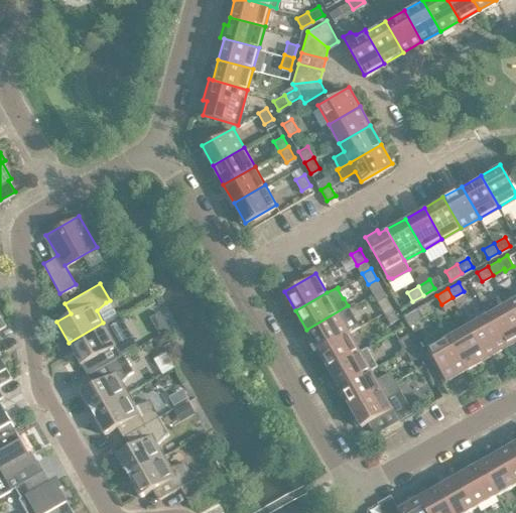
[(383,310),(392,305),(386,294),(377,300),(383,310)]
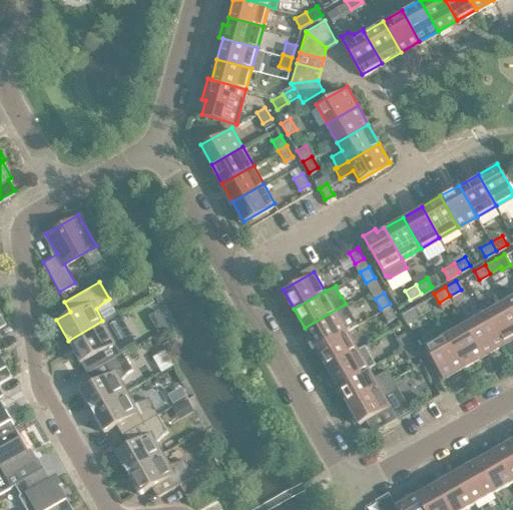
[(419,314),(430,308),(425,299),(414,305),(419,314)]
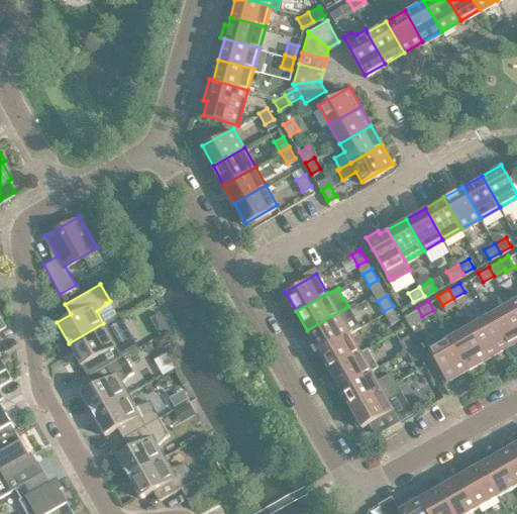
[(516,316),(509,302),(489,313),(507,345),(516,339),(516,316)]
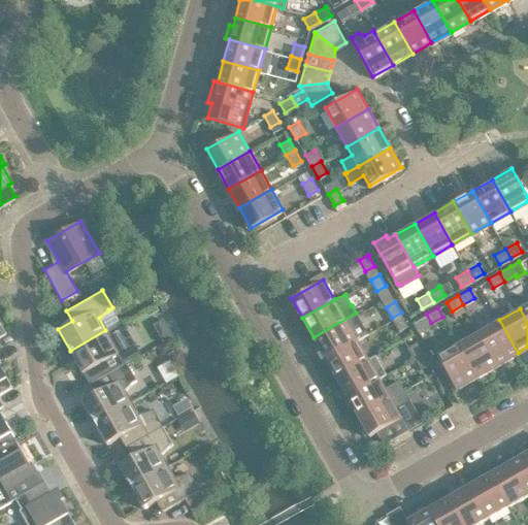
[(356,313),(314,337),(324,357),(356,338),(367,332),(356,313)]
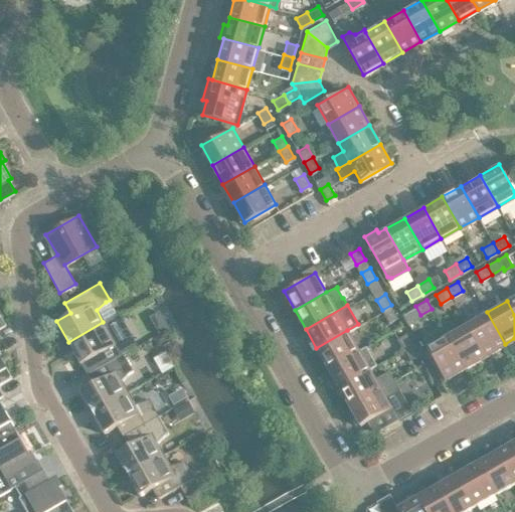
[(388,321),(397,316),(391,305),(382,310),(388,321)]
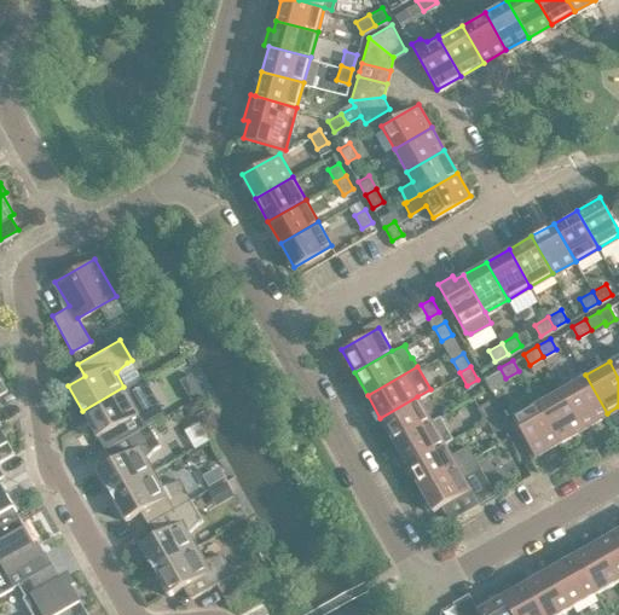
[(585,375),(561,389),(583,427),(607,413),(585,375)]
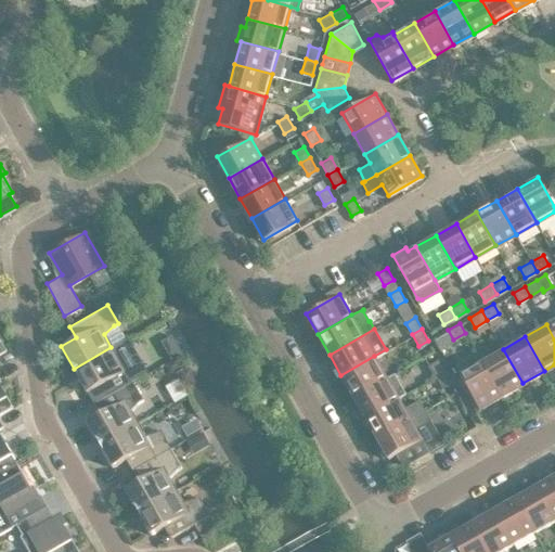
[(74,369),(87,392),(93,388),(99,398),(132,380),(133,380),(146,372),(127,338),(111,347),(74,369)]
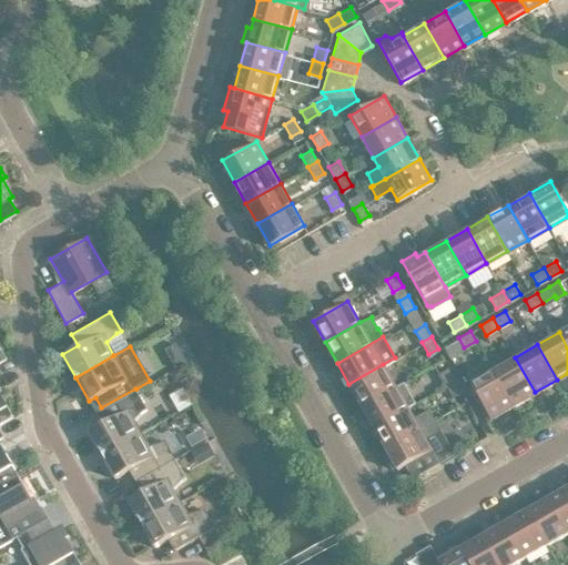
[(515,357),(493,370),(513,404),(535,392),(515,357)]
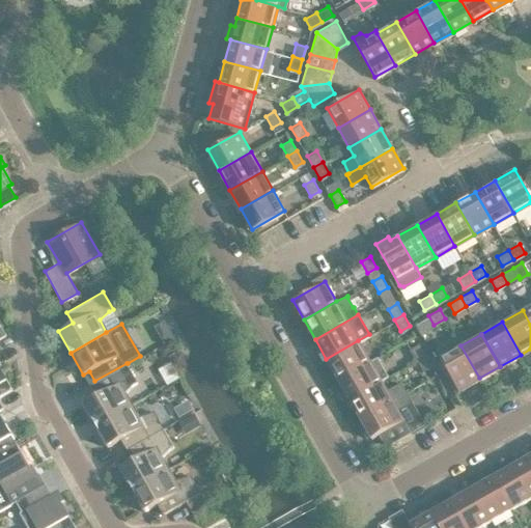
[(337,379),(369,360),(358,340),(326,359),(337,379)]
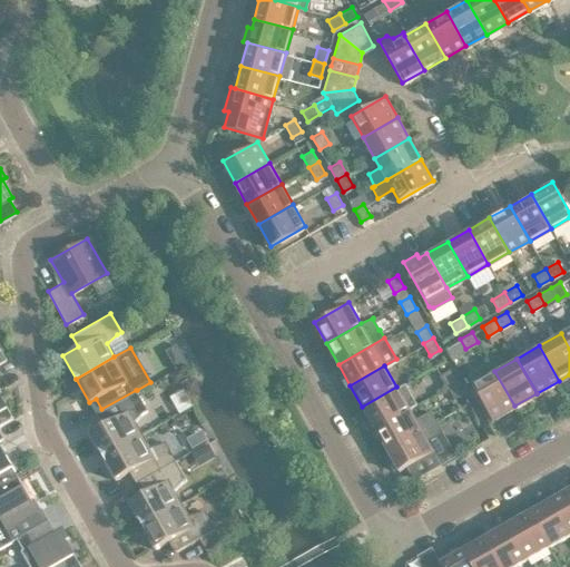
[(446,385),(457,380),(450,368),(440,373),(446,385)]
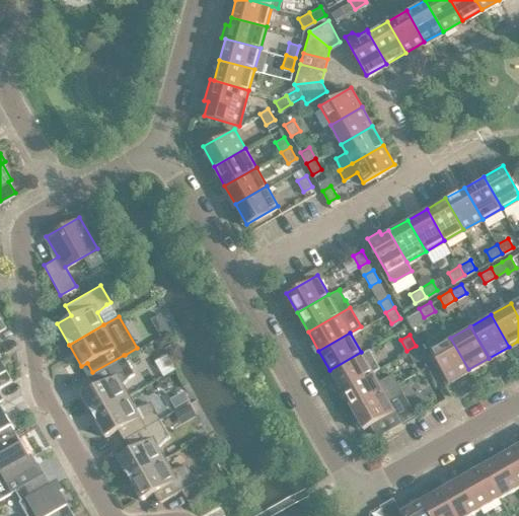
[(430,350),(427,352),(444,383),(448,381),(468,369),(450,338),(430,350)]
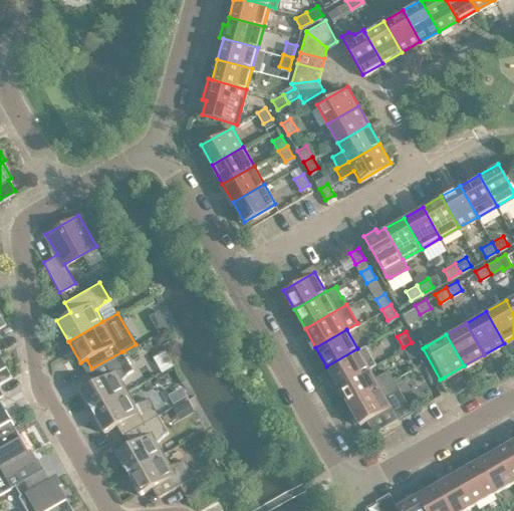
[(368,342),(357,348),(326,366),(337,385),(368,367),(362,357),(373,351),(368,342)]
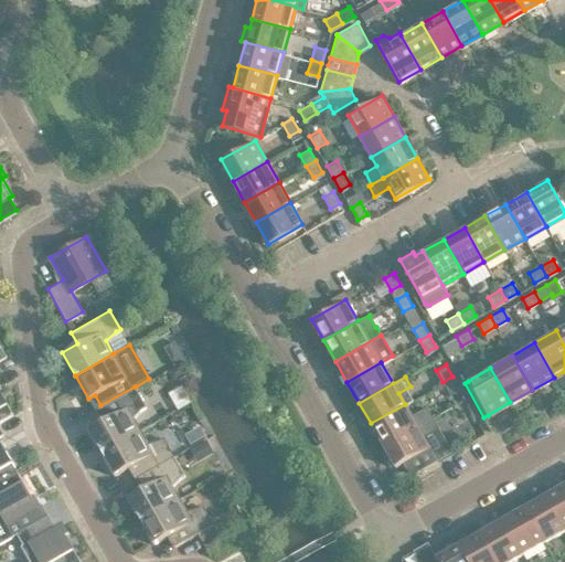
[(450,394),(459,389),(452,377),(443,382),(450,394)]
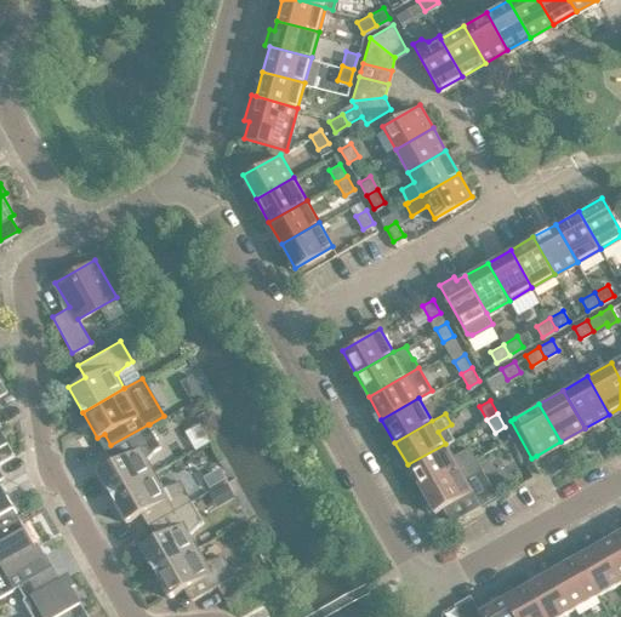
[(160,445),(149,424),(148,424),(110,445),(107,447),(113,461),(96,470),(110,495),(152,472),(144,457),(155,447),(160,445)]
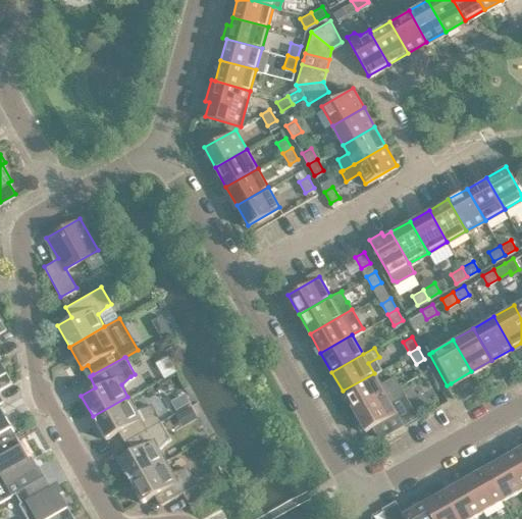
[(0,387),(11,381),(0,360),(0,387)]
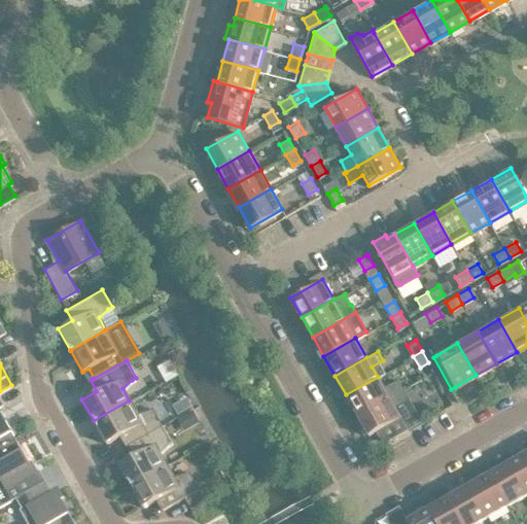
[(356,414),(389,395),(402,388),(397,379),(383,387),(378,377),(346,394),(356,414)]
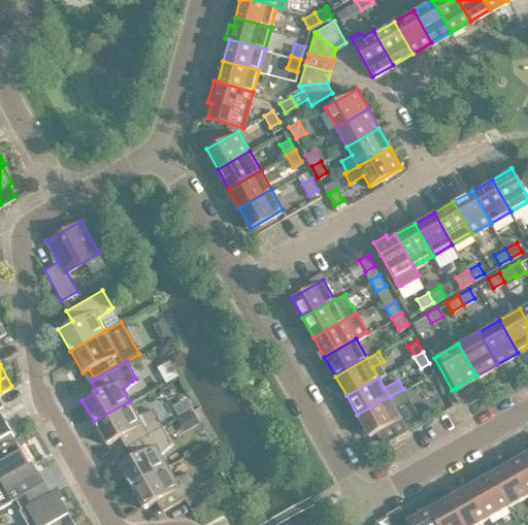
[(403,389),(390,396),(357,415),(368,435),(401,417),(395,406),(409,398),(403,389)]
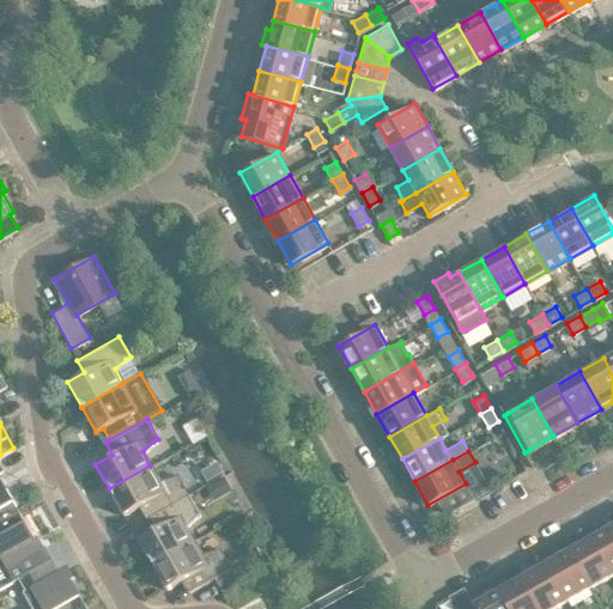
[(140,504),(147,516),(188,492),(177,472),(171,475),(158,479),(150,466),(109,488),(123,513),(140,504)]
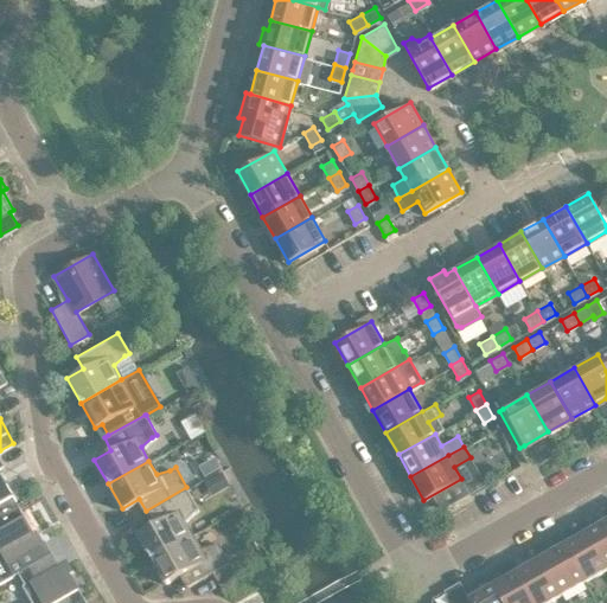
[(0,466),(1,466),(0,462),(0,514),(18,505),(0,473),(0,466)]
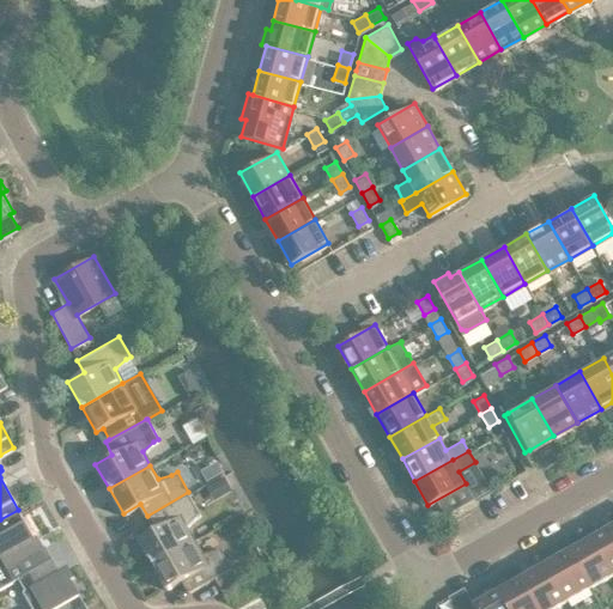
[(466,483),(441,498),(448,512),(473,498),(466,483)]
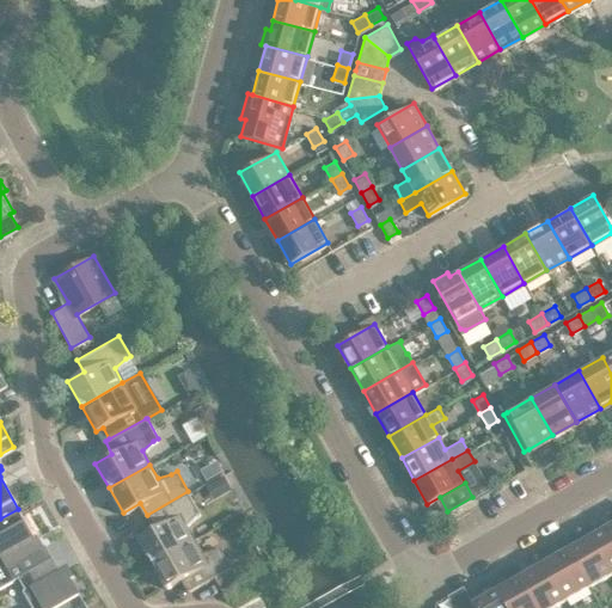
[(151,562),(193,538),(184,524),(195,515),(200,511),(188,491),(147,515),(153,527),(138,536),(151,562)]
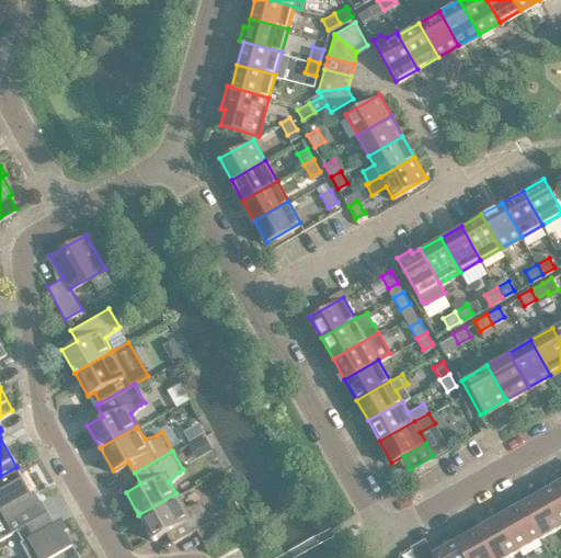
[(0,536),(11,530),(12,531),(15,528),(46,511),(39,499),(35,501),(16,467),(0,476),(0,536)]
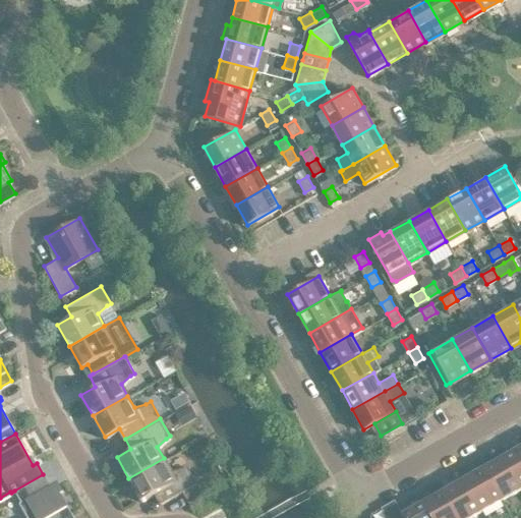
[(520,486),(520,445),(503,455),(520,486)]
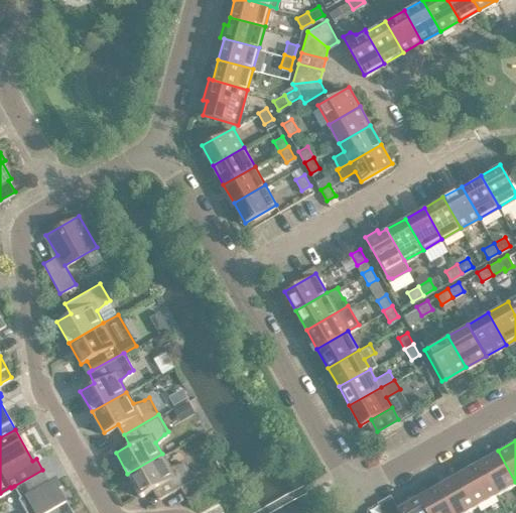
[(515,482),(498,451),(478,462),(496,494),(515,482)]
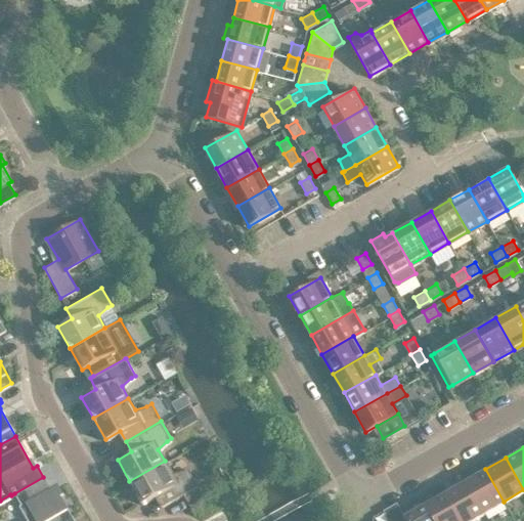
[(162,505),(198,484),(187,467),(183,470),(171,473),(165,461),(129,481),(141,503),(156,494),(162,505)]
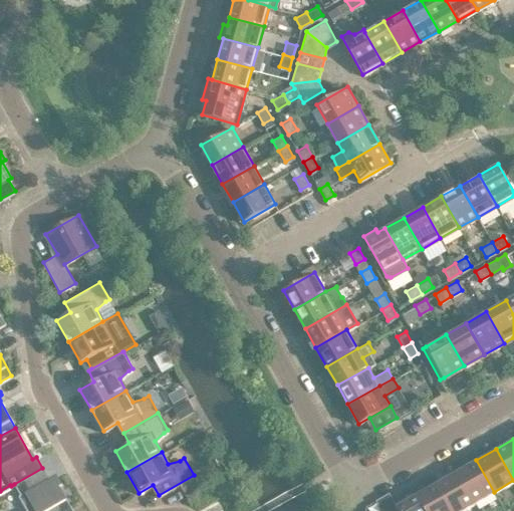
[(494,492),(476,460),(457,472),(474,503),(494,492)]
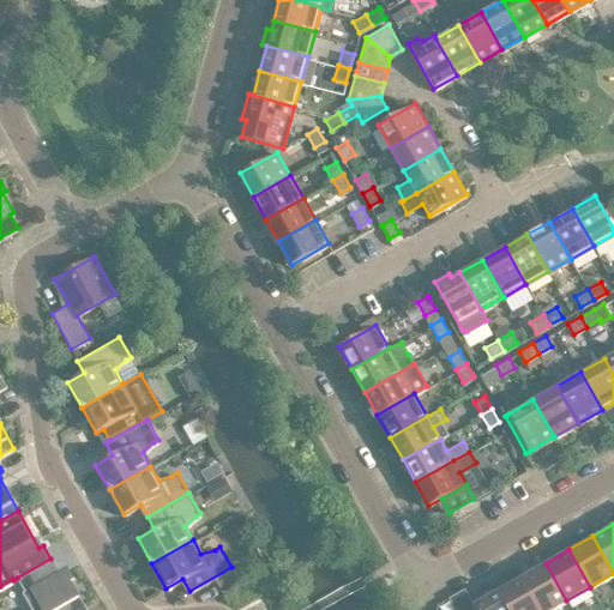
[(30,609),(28,609),(76,609),(85,605),(62,567),(56,569),(50,559),(17,578),(13,580),(30,609)]
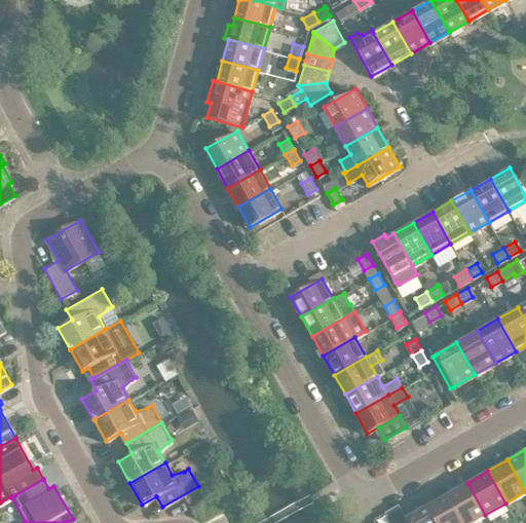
[(447,494),(462,522),(471,522),(485,515),(467,483),(447,494)]
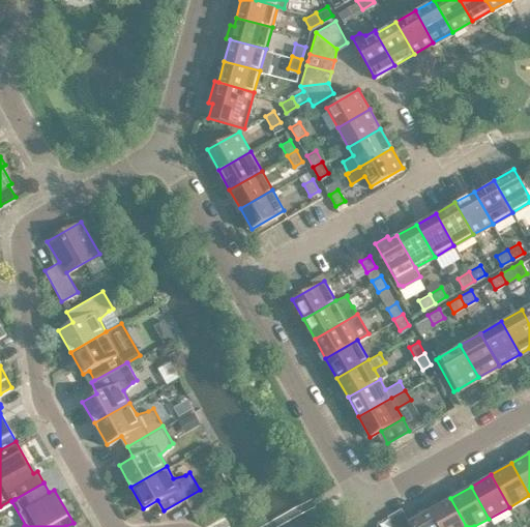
[(430,509),(439,526),(466,526),(450,498),(430,509)]
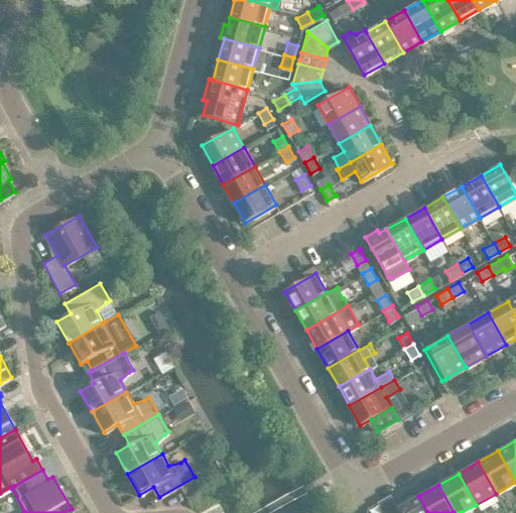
[(382,509),(395,501),(390,494),(377,501),(382,509)]
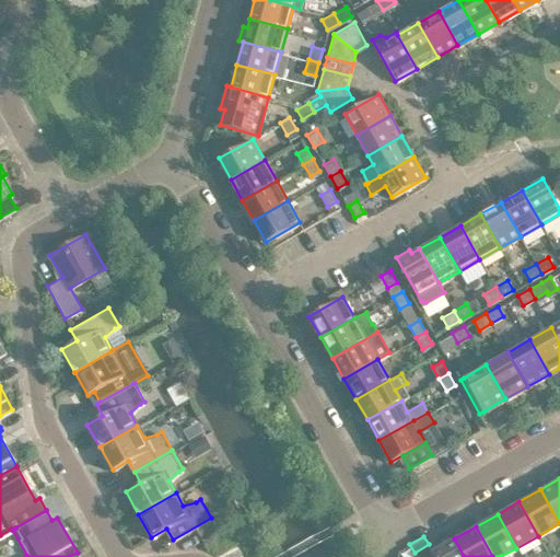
[(464,556),(454,538),(432,552),(434,556),(464,556)]
